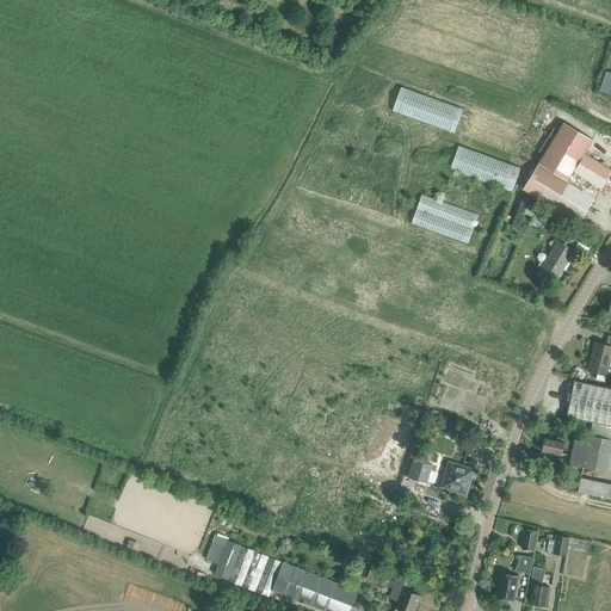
[(610,73),(605,72),(599,92),(610,96),(610,87),(609,87),(610,78),(610,73)]
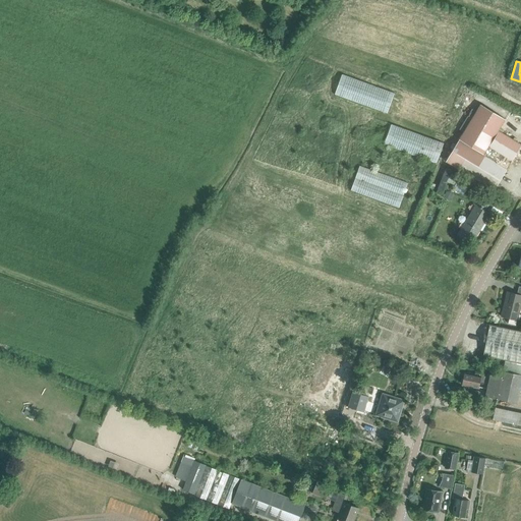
[(342,74),(335,95),(387,114),(394,94),(342,74)]
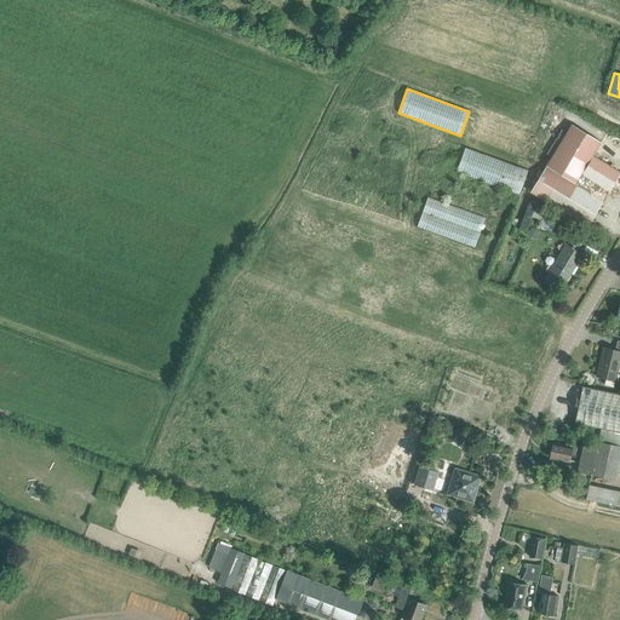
[(619,173),(619,172),(593,155),(601,142),(572,125),(546,166),(546,167),(530,193),(587,228),(603,202),(603,201),(619,173)]
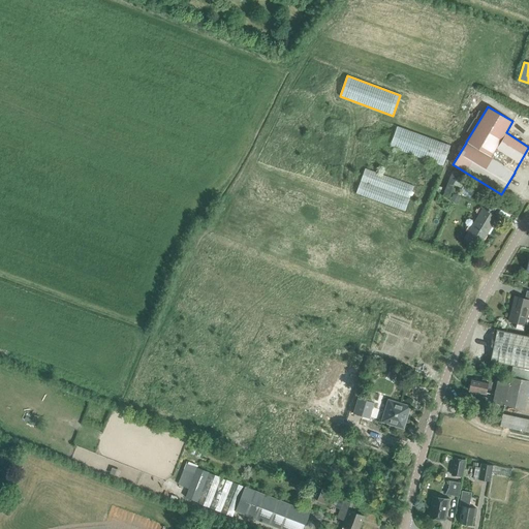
[(397,126),(390,147),(442,166),(450,146),(397,126)]
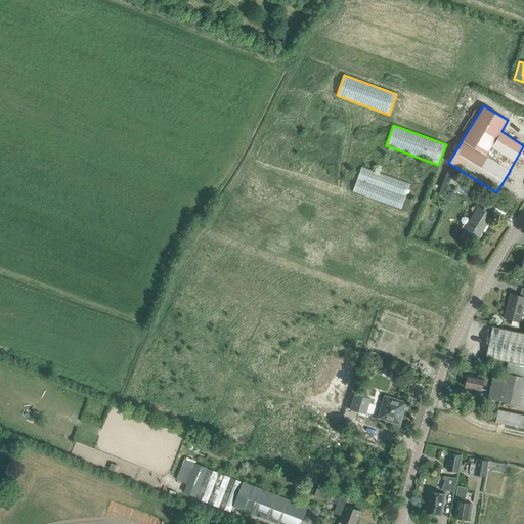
[(361,167),(352,191),(401,209),(409,184),(361,167)]
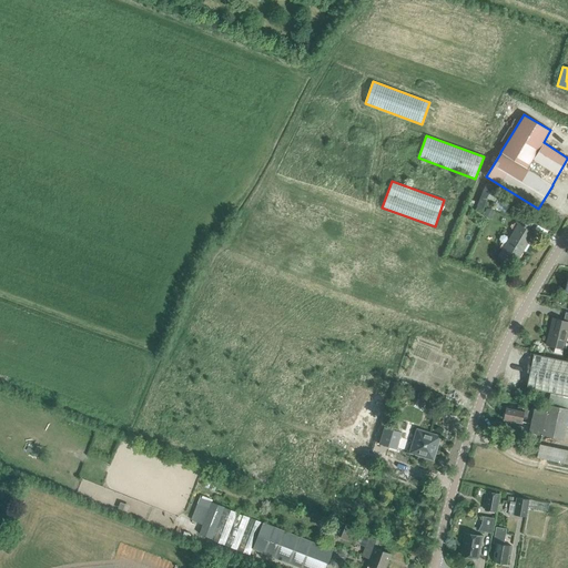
[(493,213),(490,209),(486,211),(484,216),(490,219),(493,213)]
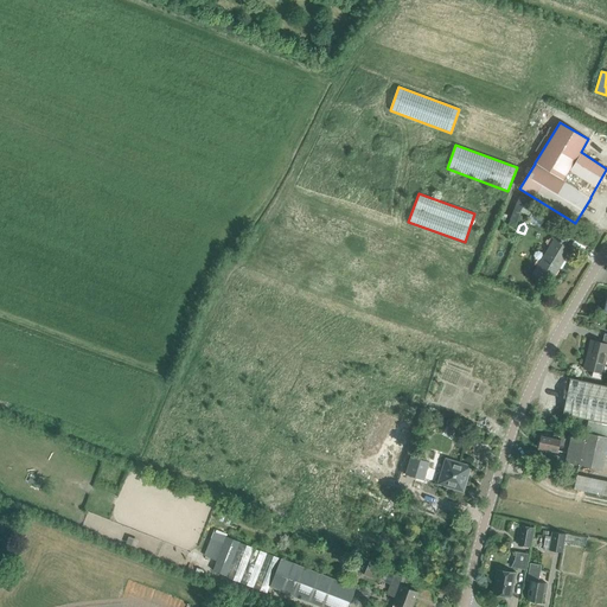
[(550,238),(553,240),(532,273),(543,280),(547,274),(554,278),(570,249),(566,247),(570,238),(556,230),(550,238)]
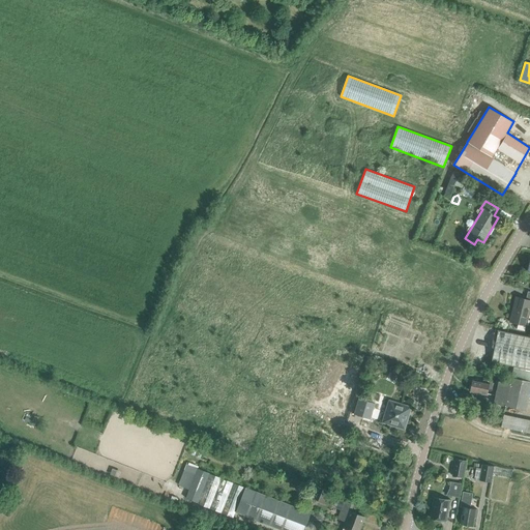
[(526,327),(529,312),(529,292),(528,292),(526,299),(516,297),(509,322),(518,324),(517,329),(525,331),(526,326),(526,327)]
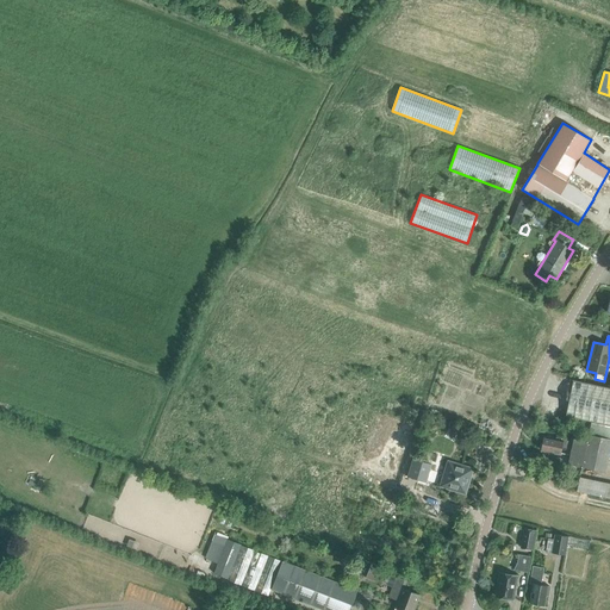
[(609,425),(609,387),(573,380),(566,416),(591,422),(609,425)]
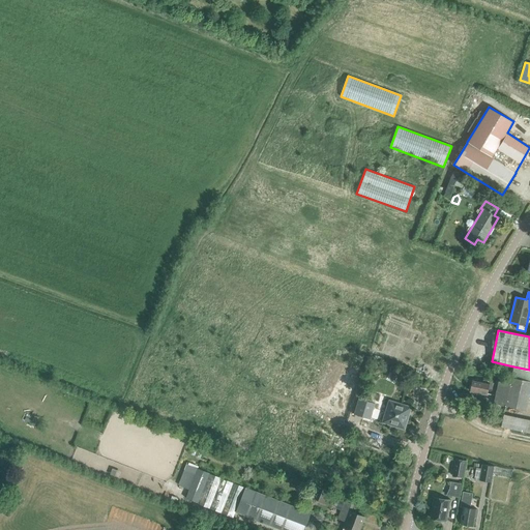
[(529,370),(513,366),(511,378),(509,383),(498,381),(497,385),(496,389),(493,404),(526,410),(529,391),(529,370)]
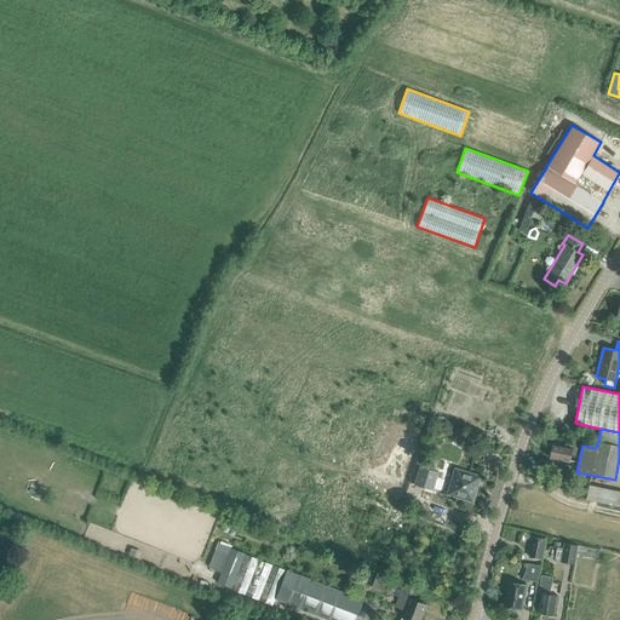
[(572,454),(580,455),(581,451),(574,448),(574,447),(566,446),(564,447),(552,445),(550,458),(569,463),(572,454)]
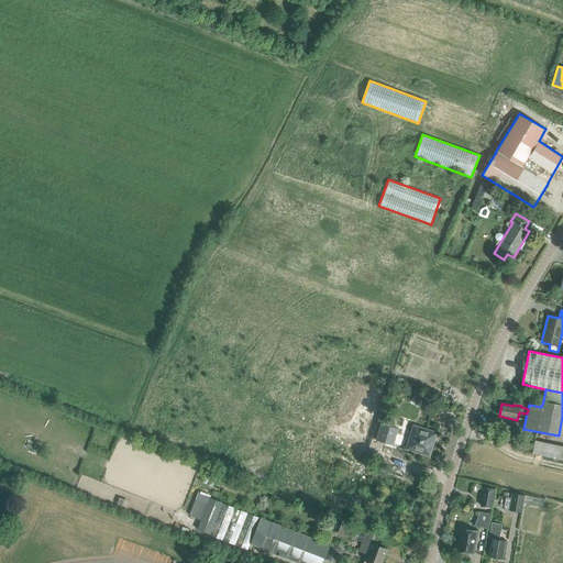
[(313,422),(321,426),(327,428),(333,411),(320,406),(313,422)]
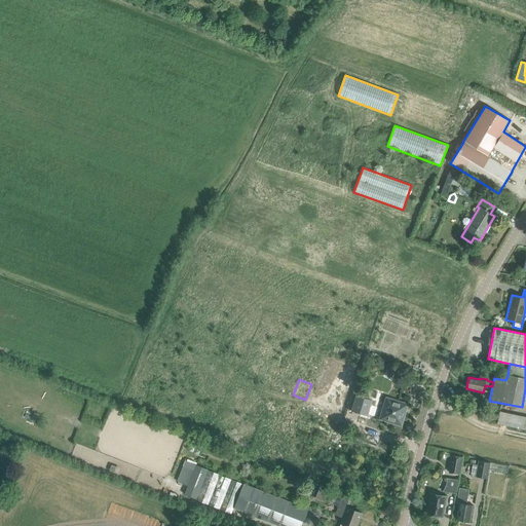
[(357,397),(352,411),(367,416),(372,401),(357,397)]
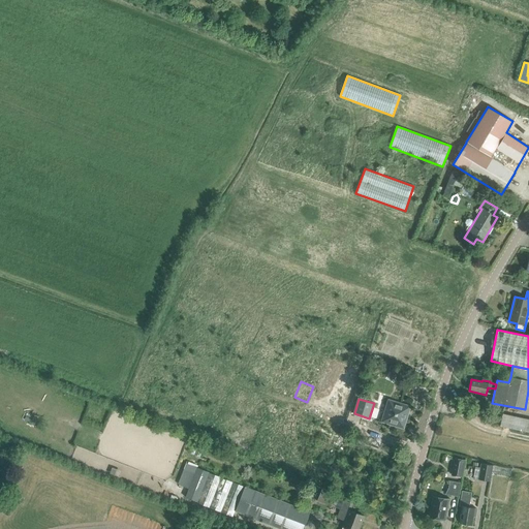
[(382,422),(403,429),(410,407),(389,400),(382,422)]
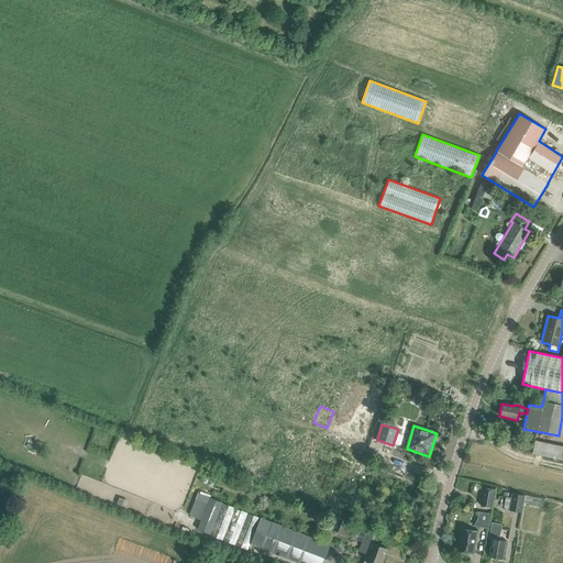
[(200,483),(212,487),(218,475),(205,470),(200,483)]
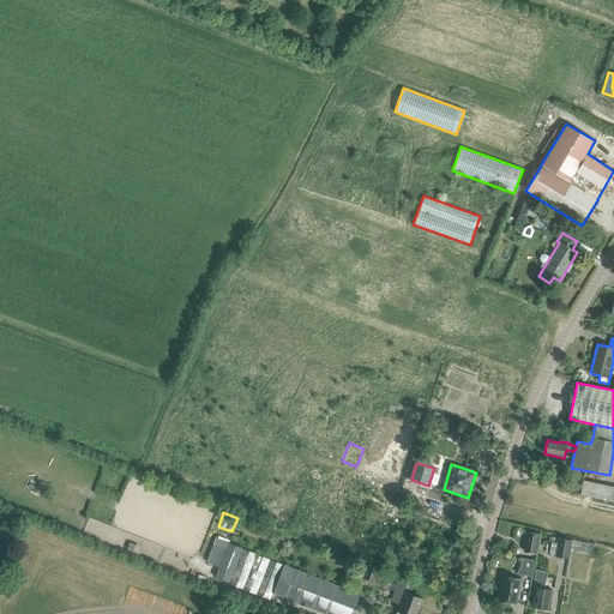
[(540,535),(537,534),(528,533),(524,552),(536,554),(540,535)]
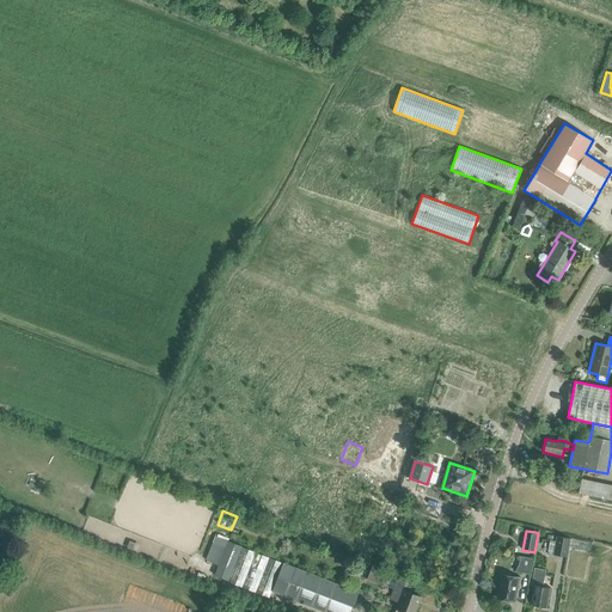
[(555,542),(552,555),(567,557),(570,539),(556,537),(555,542)]
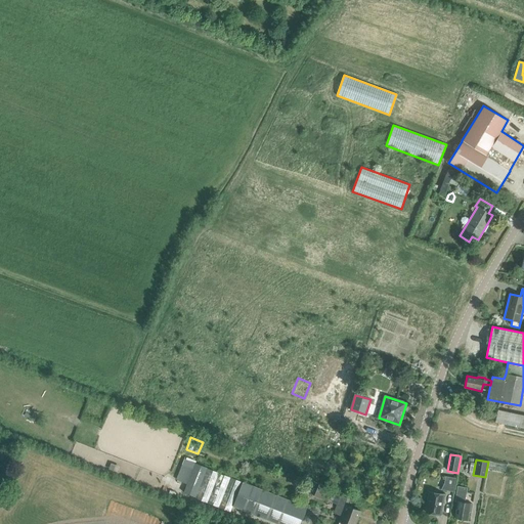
[(183,493),(195,498),(230,513),(233,507),(243,482),(208,468),(194,464),(192,470),(186,484),(183,493)]
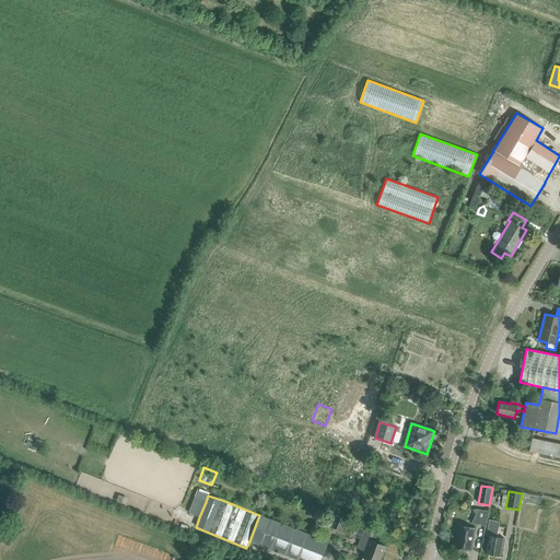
[(206,502),(194,498),(188,514),(199,517),(206,502)]
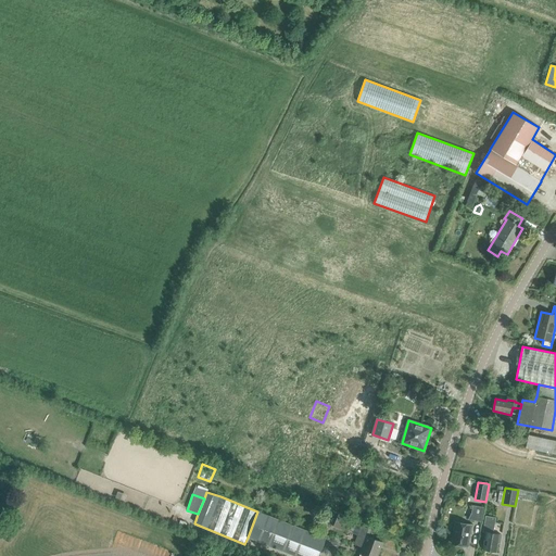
[(468,520),(481,522),(483,507),(470,505),(468,520)]
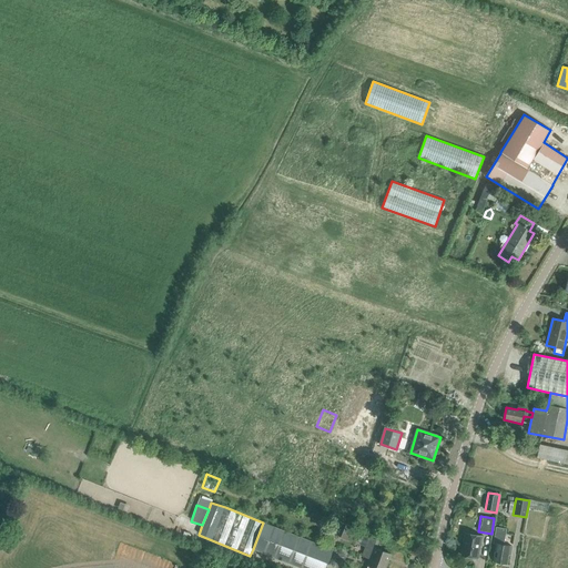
[(263,523),(253,549),(301,567),(326,567),(333,550),(263,523)]
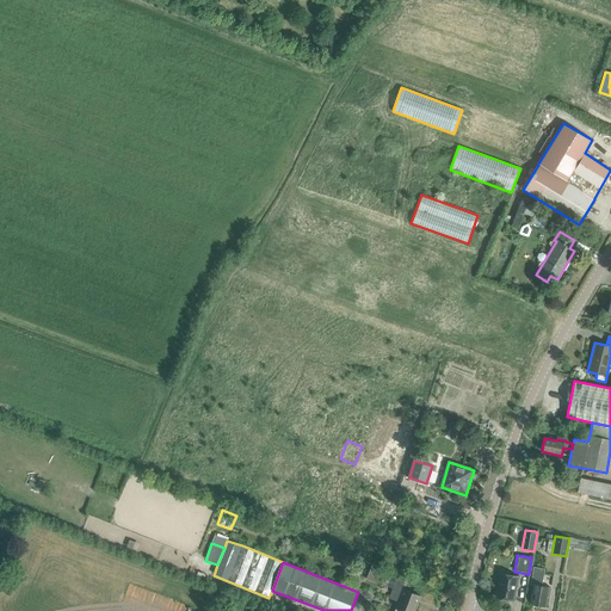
[(372,565),(366,579),(377,584),(383,568),(372,565)]
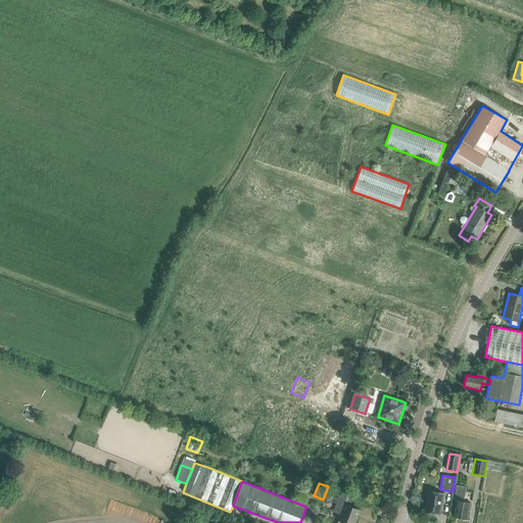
[(457,501),(455,517),(467,519),(468,511),(470,512),(472,503),(470,503),(464,502),(466,488),(457,486),(456,490),(455,500),(457,501)]
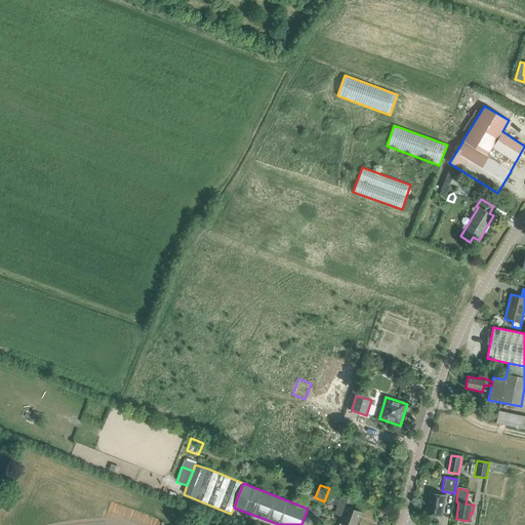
[(427,514),(441,516),(445,496),(431,493),(427,514)]
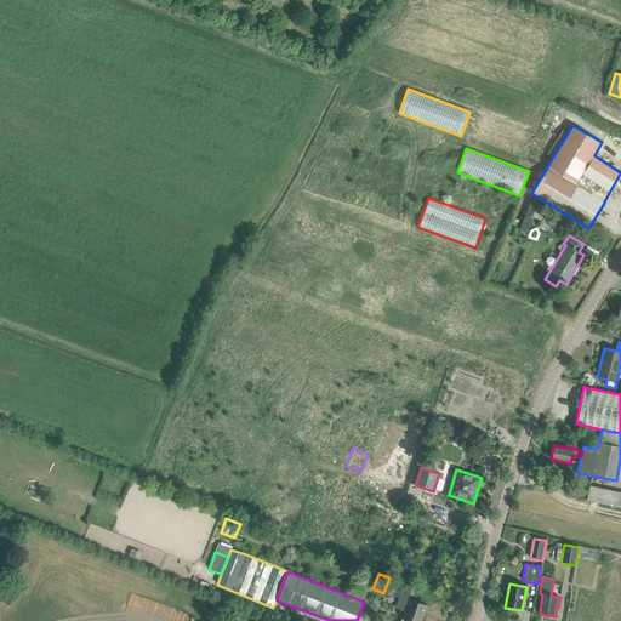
[(421,620),(428,605),(411,599),(415,592),(403,587),(396,608),(404,611),(402,616),(403,617),(400,620),(421,620)]
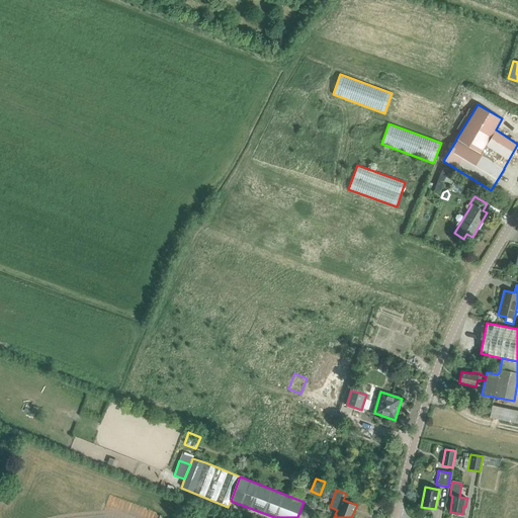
All buildings are outlined.
